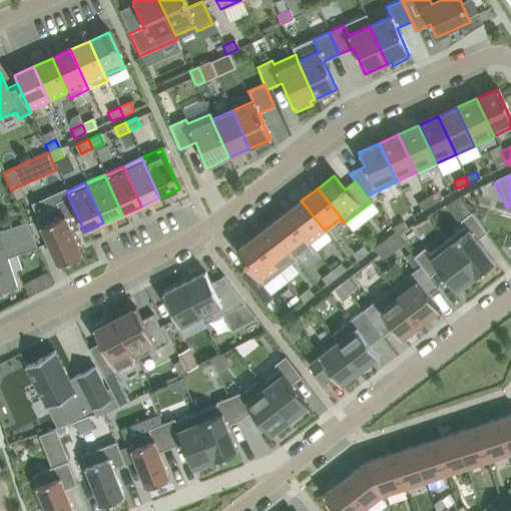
[(437,191),(427,198),(431,205),(442,198),(437,191)]
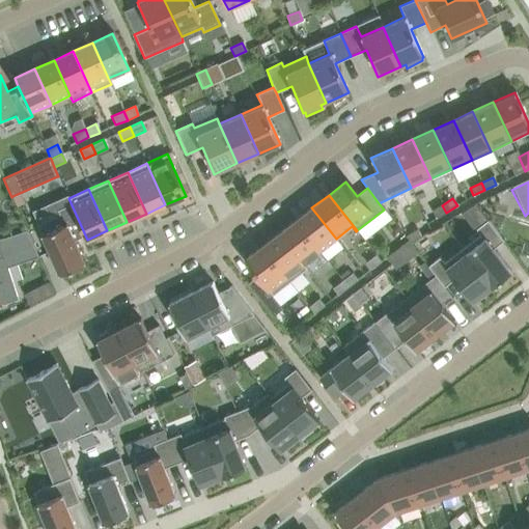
[(59,215),(36,225),(59,275),(83,263),(73,240),(82,235),(68,205),(57,210),(59,215)]
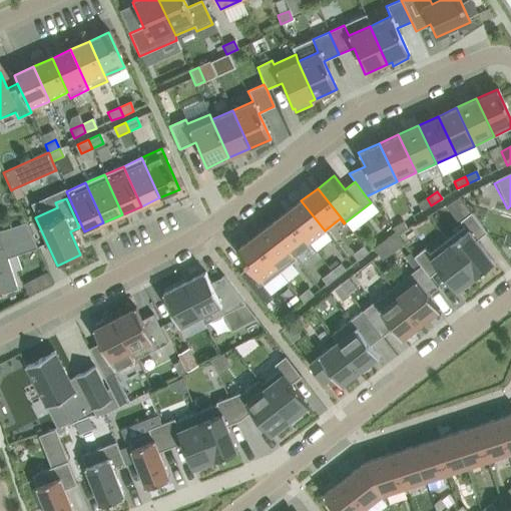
[(427,198),(417,204),(421,211),(431,205),(427,198)]
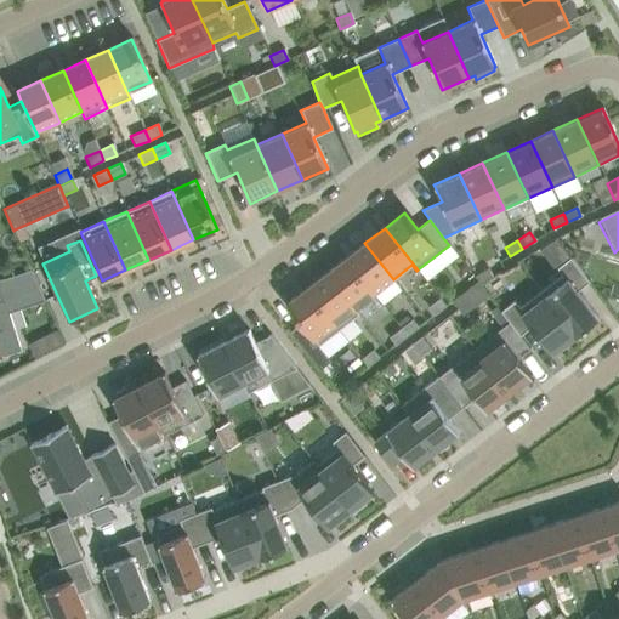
[(364,243),(345,259),(374,295),(393,279),(364,243)]
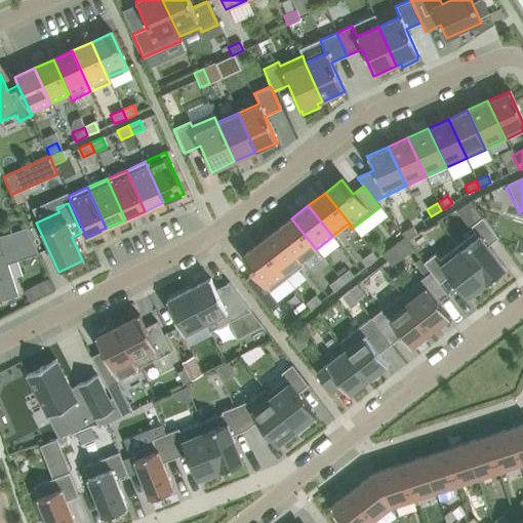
[(291,218),(275,231),(298,262),(316,249),(291,218)]
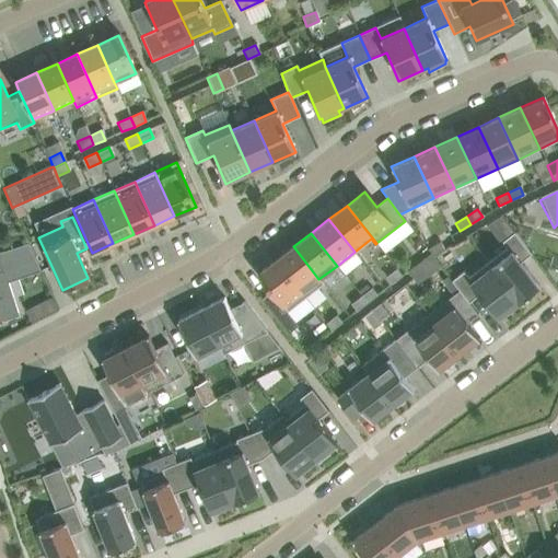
[(507,248),(487,264),(518,303),(521,306),(532,298),(530,294),(538,287),(520,263),(531,255),(513,233),(501,242),(507,248)]
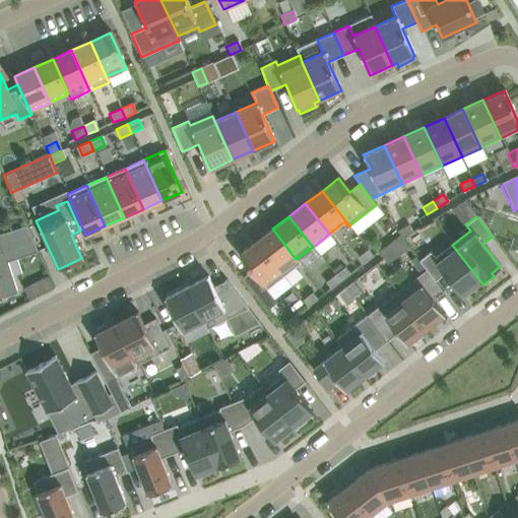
[(408,225),(397,232),(401,239),(411,232),(408,225)]
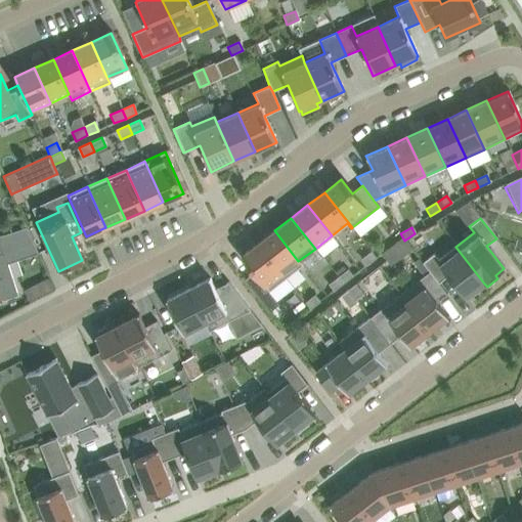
[(0,249),(1,253),(0,253),(0,303),(1,303),(0,301),(17,296),(3,253),(33,243),(26,228),(0,235),(0,249)]
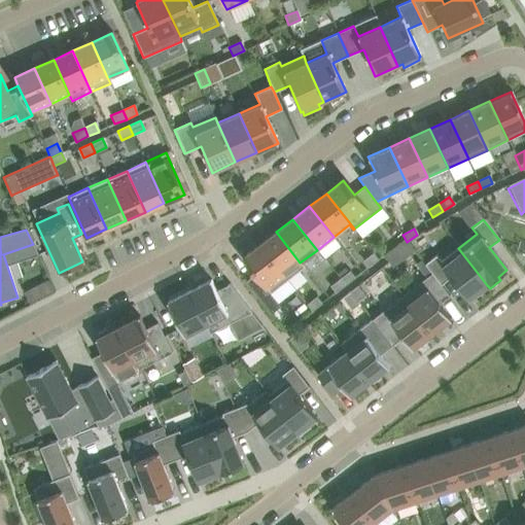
[(276,232),(259,245),(287,281),(304,268),(276,232)]
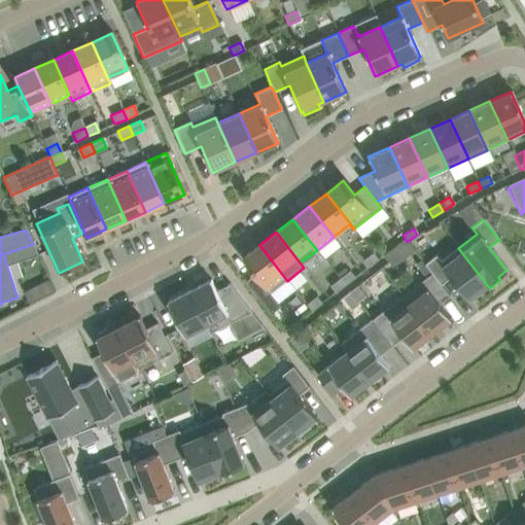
[(259,245),(242,258),(254,274),(245,282),(270,314),(280,308),(270,294),(287,281),(259,245)]
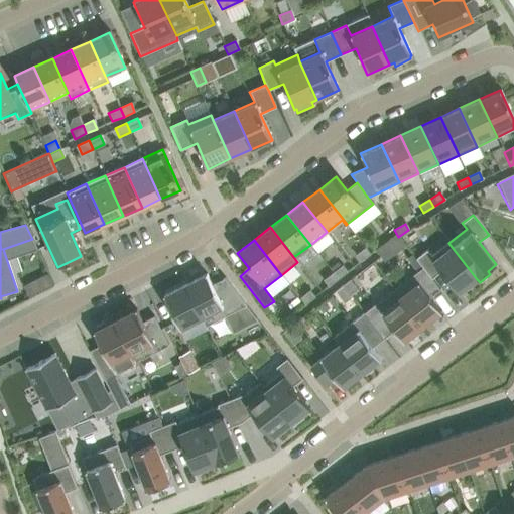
[(426,251),(415,259),(431,279),(440,272),(458,294),(477,279),(448,243),(447,244),(431,256),(426,251)]
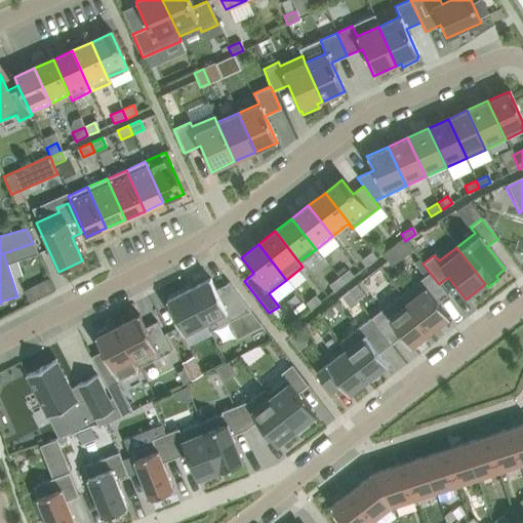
[(370,253),(361,260),(366,268),(375,259),(370,253)]
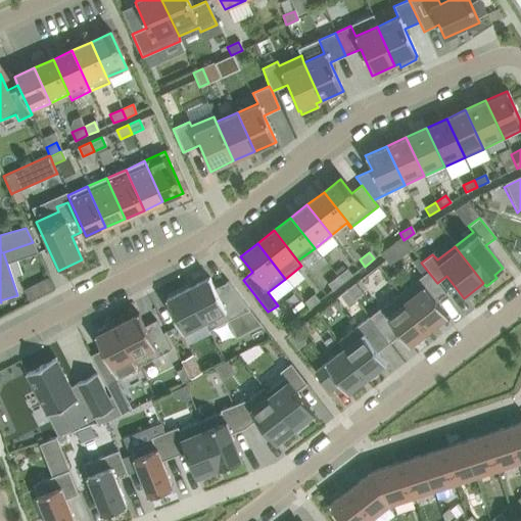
[(427,270),(421,263),(418,258),(412,263),(420,275),(427,270)]
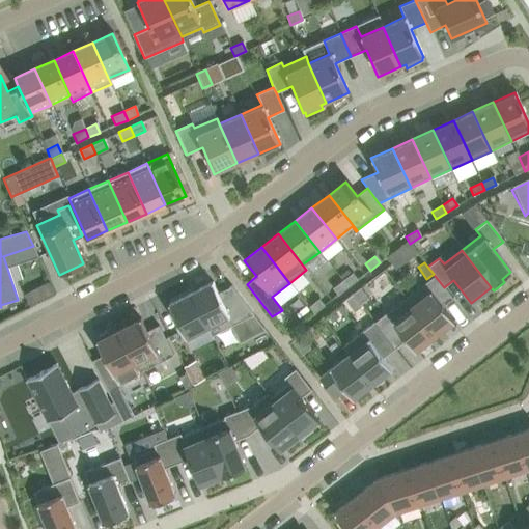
[(352,273),(341,281),(346,287),(357,280),(352,273)]
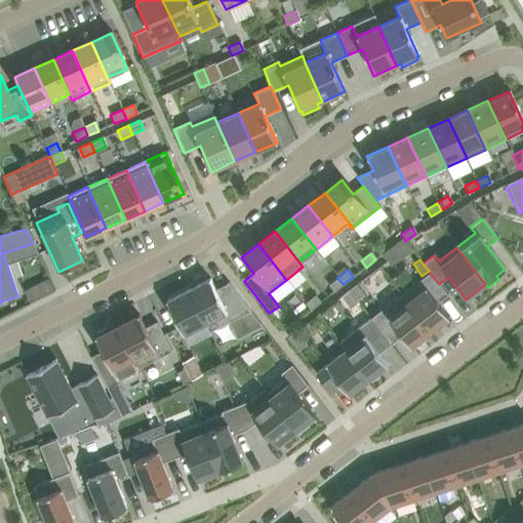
[(430,273),(400,295),(429,332),(448,318),(437,304),(447,295),(439,284),(430,273)]
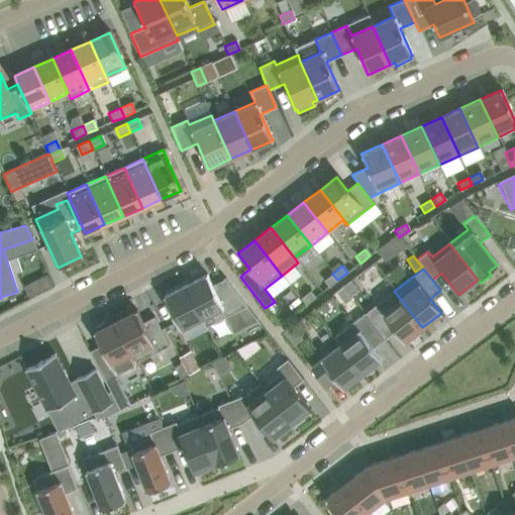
[(332,274),(323,281),(328,288),(337,280),(332,274)]
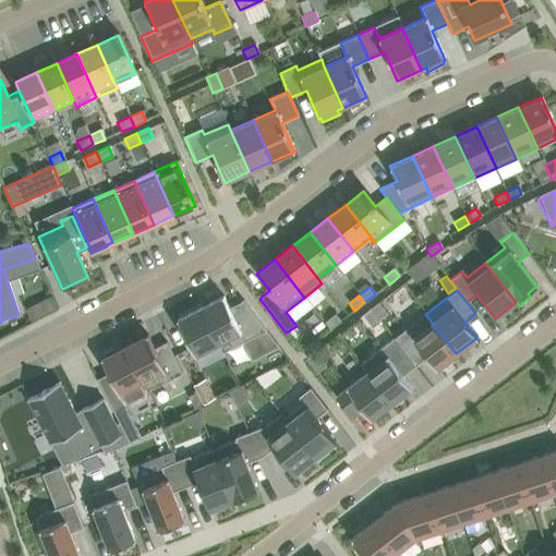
[(50,298),(37,304),(44,316),(56,310),(50,298)]
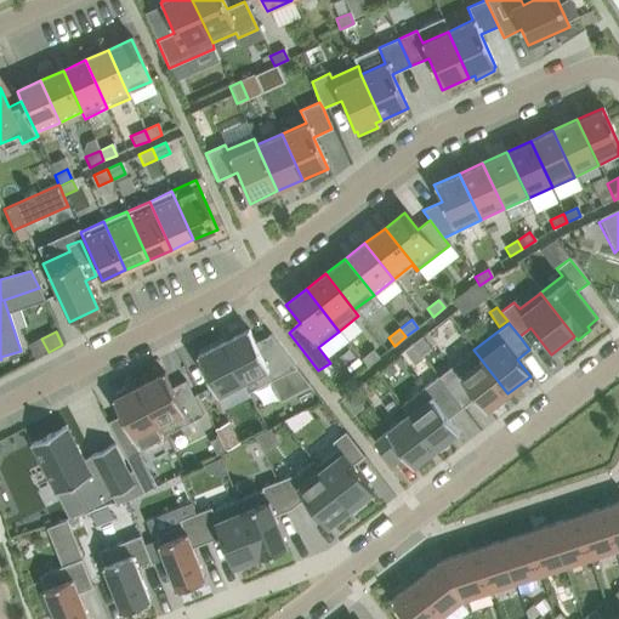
[(254,345),(246,331),(221,345),(242,382),(246,393),(295,368),(270,336),(254,345)]
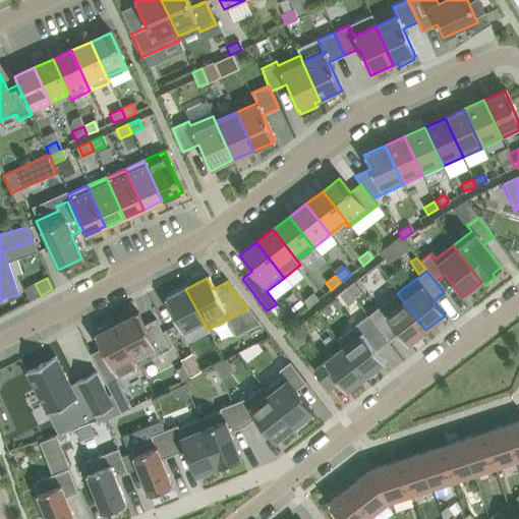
[(353,283),(345,289),(353,299),(361,294),(353,283)]
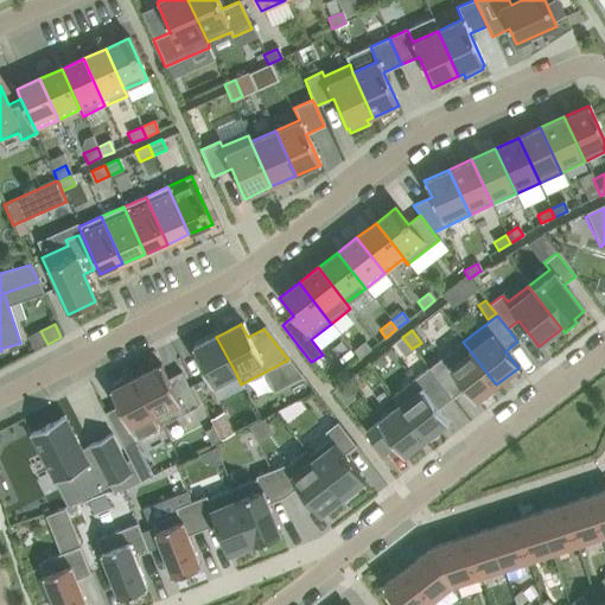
[(212,386),(236,374),(216,337),(193,349),(212,386)]
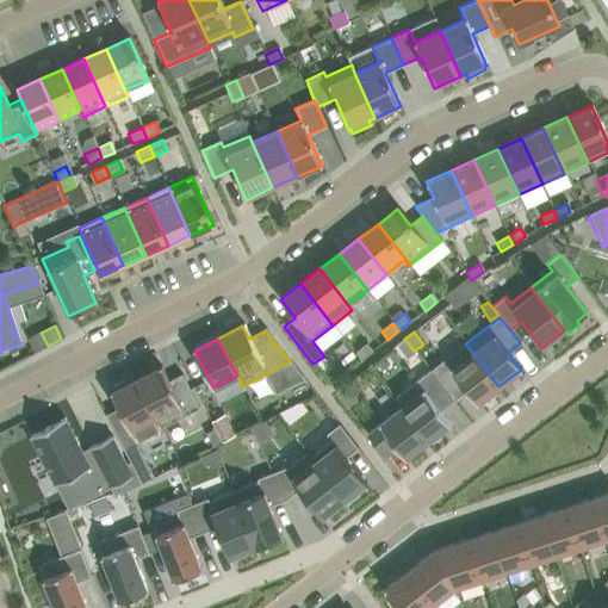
[(404,339),(396,346),(407,359),(415,353),(414,351),(404,339)]
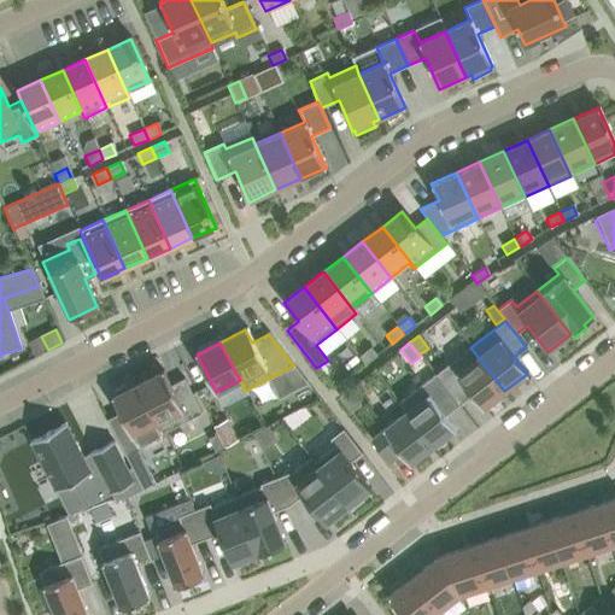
[(370,347),(358,357),(364,364),(376,356),(370,347)]
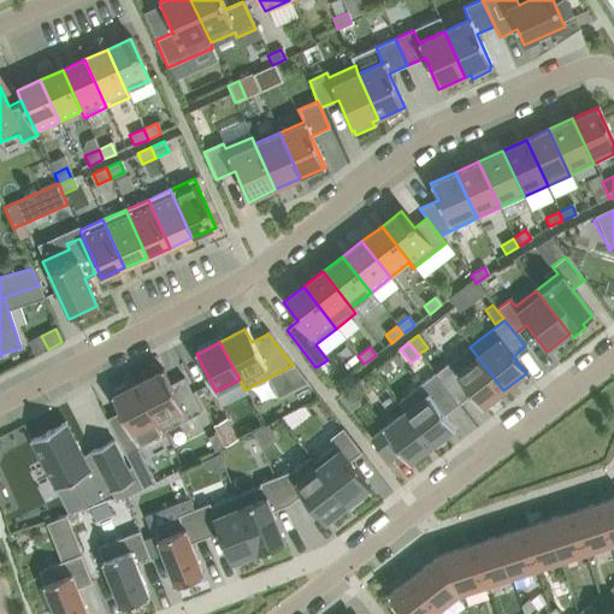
[(435,375),(434,376),(456,406),(458,405),(471,395),(480,408),(489,402),(503,390),(470,347),(435,375)]
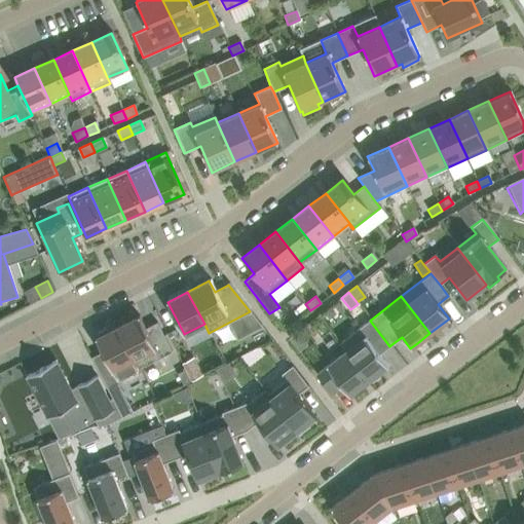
[(144,329),(138,315),(117,327),(139,369),(171,352),(156,323),(144,329)]
